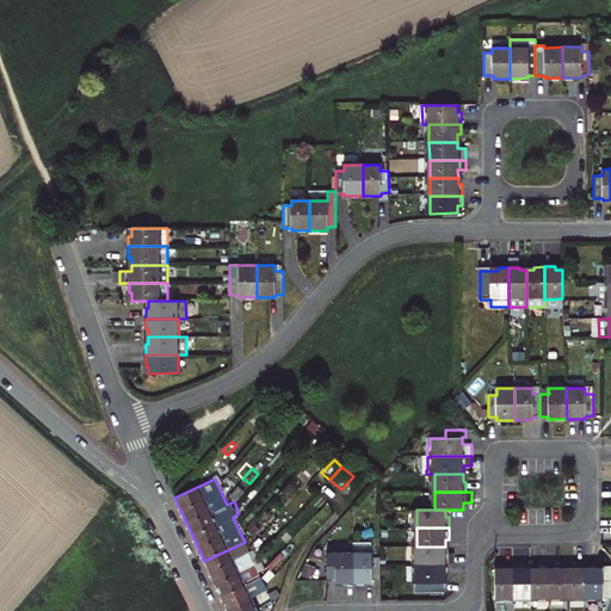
[(289,545),(294,539),(287,532),(281,538),(289,545)]
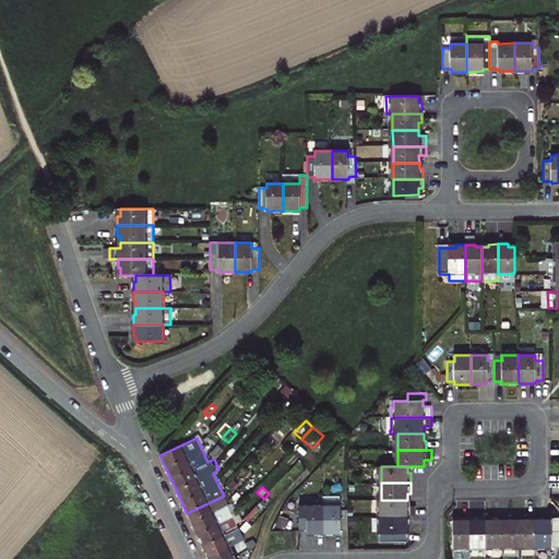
[(264,499),(245,520),(252,527),(276,501),(269,494),(264,499)]
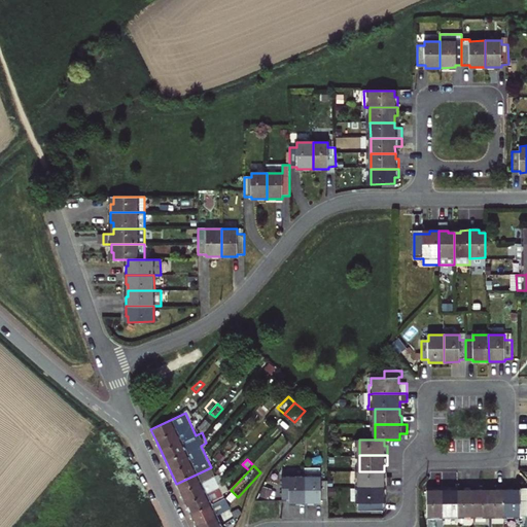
[(211,467),(176,484),(181,494),(190,515),(224,498),(211,467)]
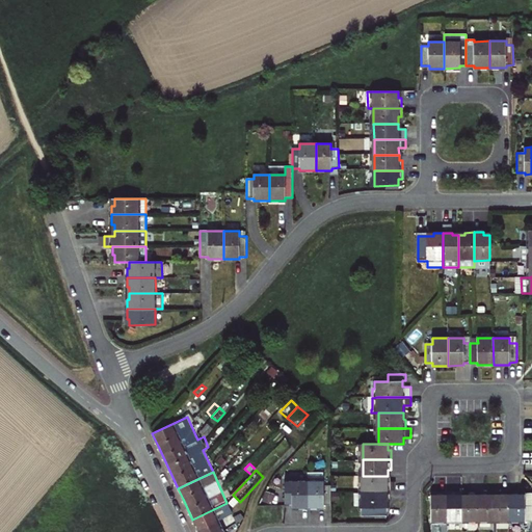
[(308,472),(308,480),(308,507),(323,507),(323,505),(330,505),(330,485),(323,485),(323,472),(308,472)]
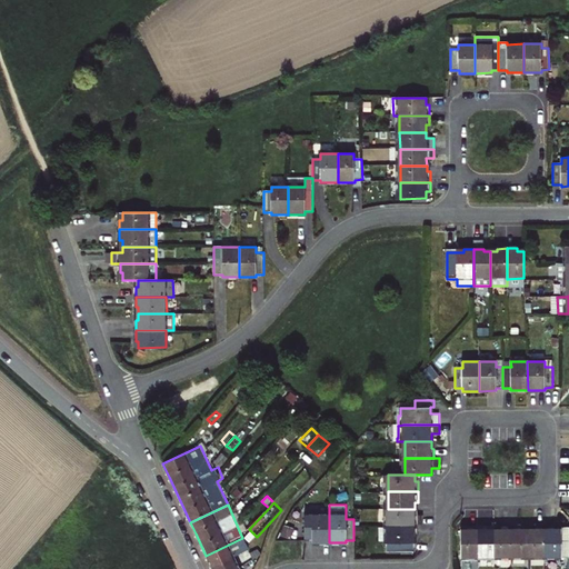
[(388,509),(388,525),(418,525),(423,525),(423,516),(415,516),(415,509),(388,509)]
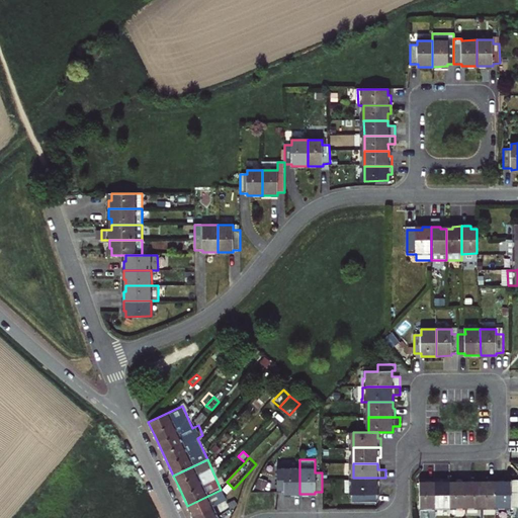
[(277,468),(277,492),(283,492),(283,494),(299,494),(299,467),(277,468)]
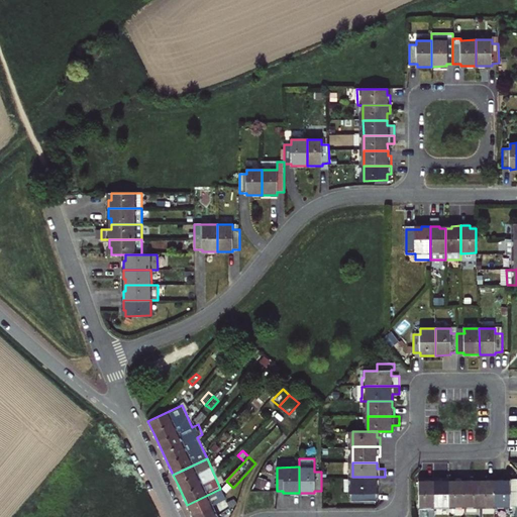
[(380,488),(380,477),(352,477),(352,493),(350,493),(350,501),(377,501),(377,488),(380,488)]
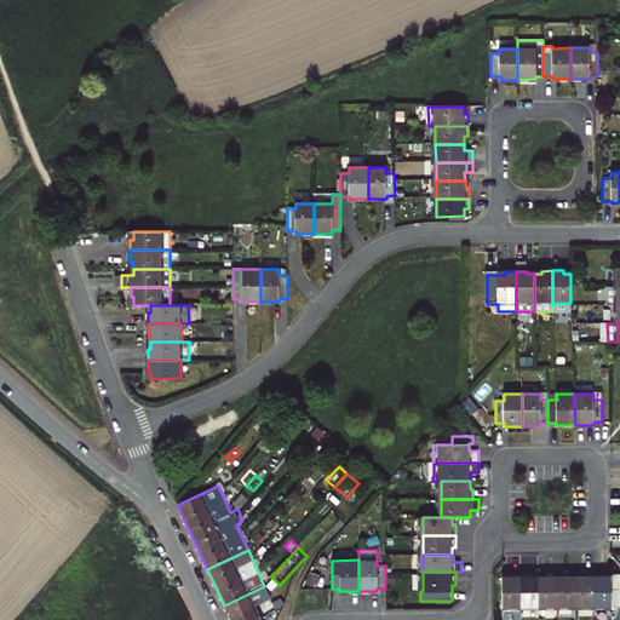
[(501,608),(521,608),(521,573),(510,573),(510,577),(503,577),(501,608)]
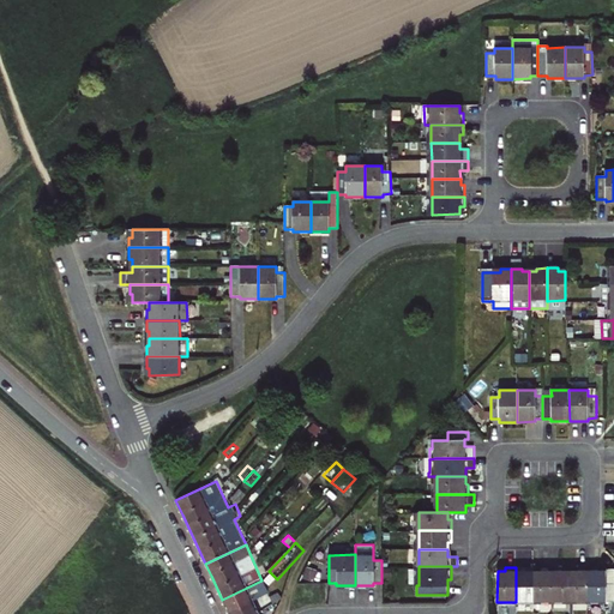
[(516,567),(516,602),(533,602),(533,571),(527,571),(527,567),(516,567)]
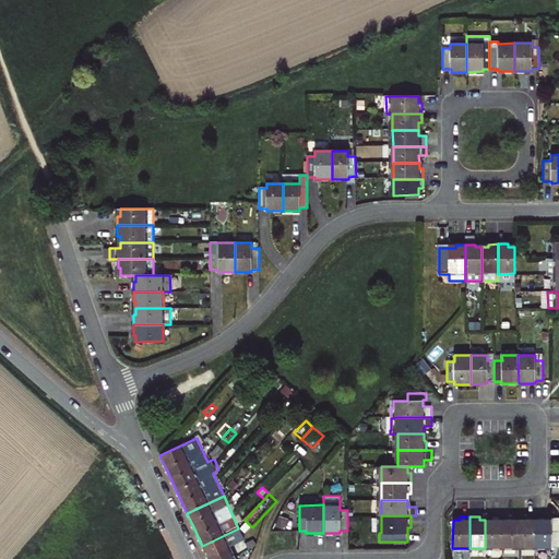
[(492,520),(485,520),(485,548),(501,548),(501,516),(492,516),(492,520)]
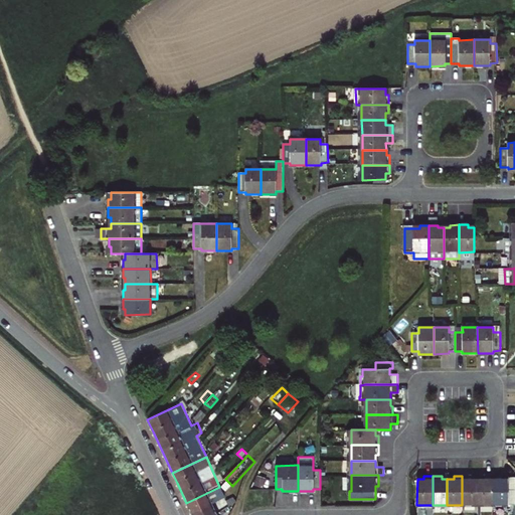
[(477,505),(477,479),(472,478),(472,476),(462,476),(462,505),(477,505)]
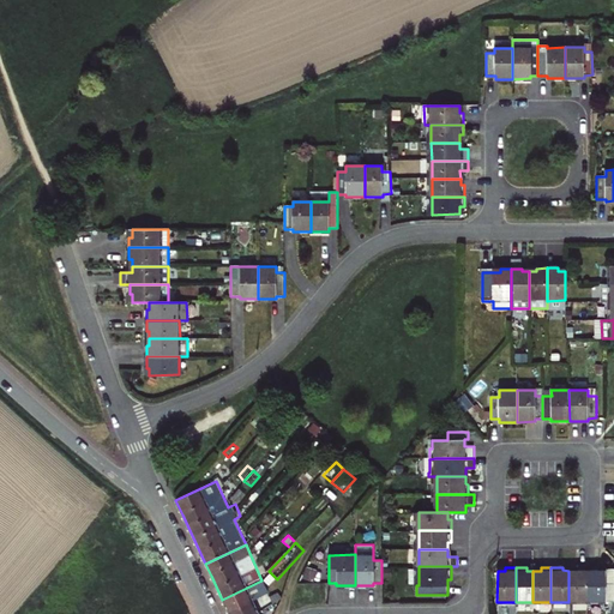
[(577,571),(569,571),(569,602),(587,602),(587,567),(577,567),(577,571)]
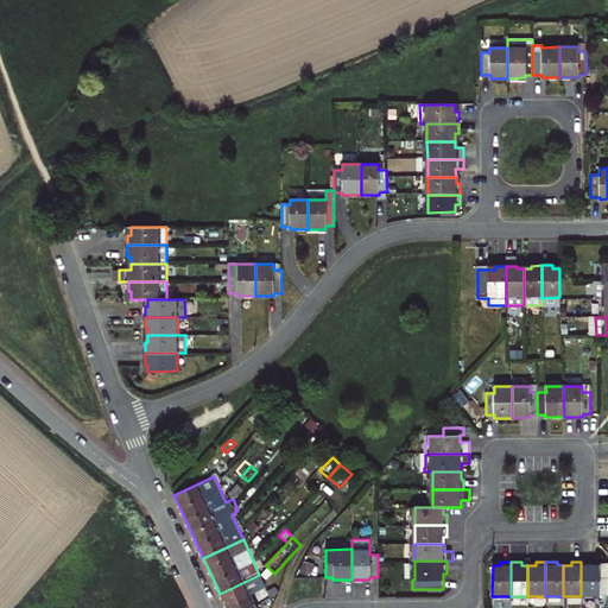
[(593,562),(581,562),(581,596),(607,595),(607,563),(599,563),(599,565),(593,565),(593,562)]
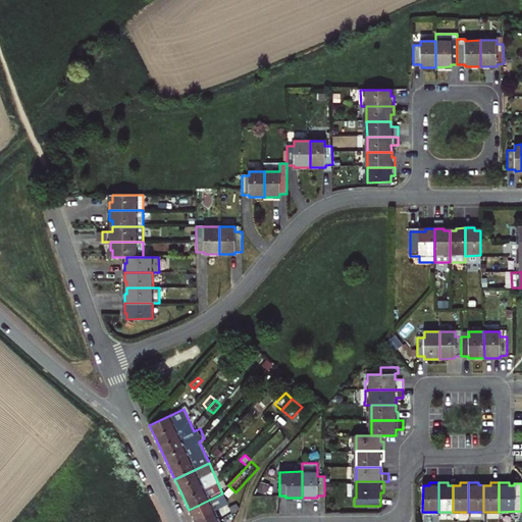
[(194,520),(215,511),(220,508),(227,505),(226,502),(222,493),(189,510),(194,520)]
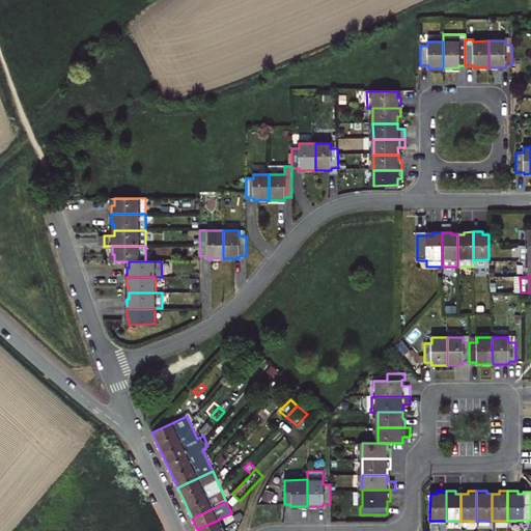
[(235,522),(244,519),(241,512),(232,516),(231,513),(224,516),(226,521),(233,518),(235,522)]
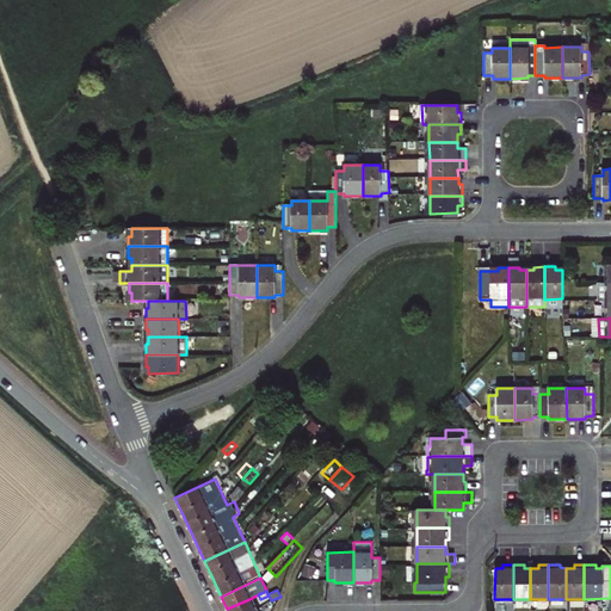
[(258,610),(252,598),(227,609),(227,610),(258,610)]
